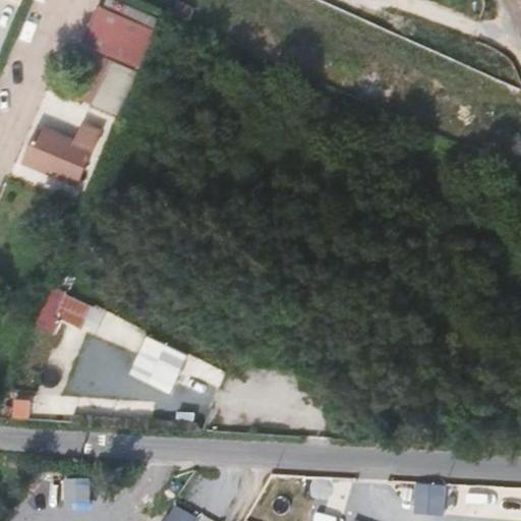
[(163,21),(115,0),(108,0),(105,8),(158,32),(163,21)]
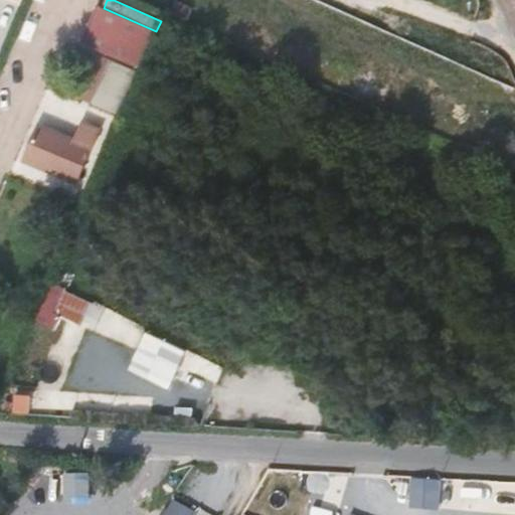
[(194,9),(177,2),(172,13),(188,20),(194,9)]
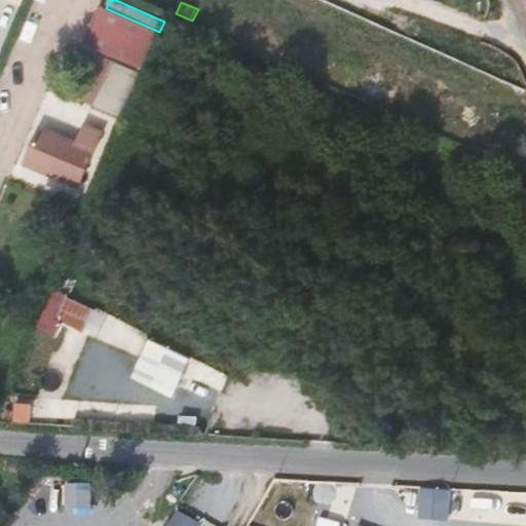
[(106,8),(102,7),(85,45),(143,71),(159,32),(106,8)]
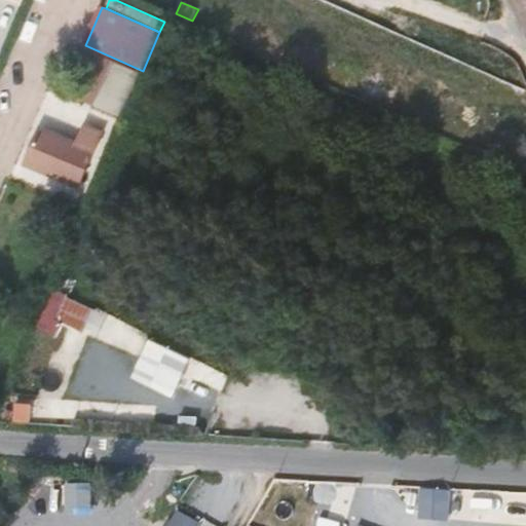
[(128,120),(148,76),(101,57),(82,100),(128,120)]
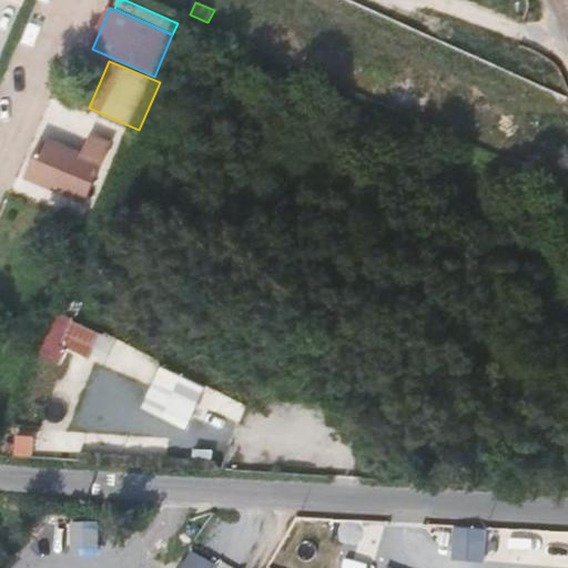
[(85,199),(109,142),(91,134),(82,155),(43,140),(29,175),(85,199)]
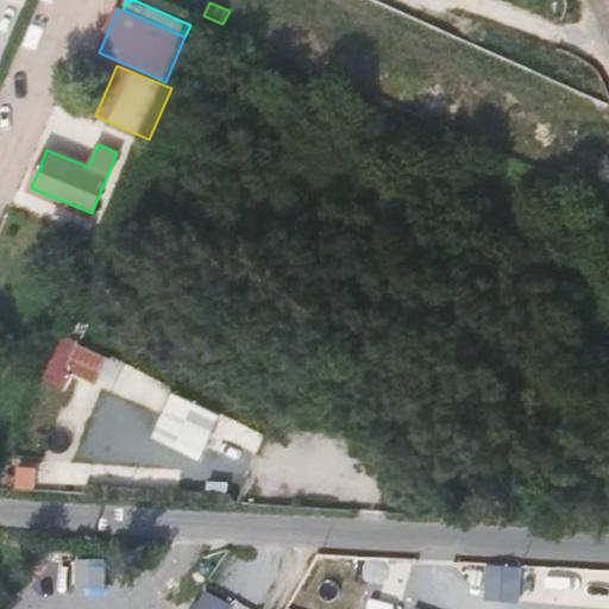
[(69,390),(77,374),(98,383),(111,353),(66,332),(44,378),(69,390)]
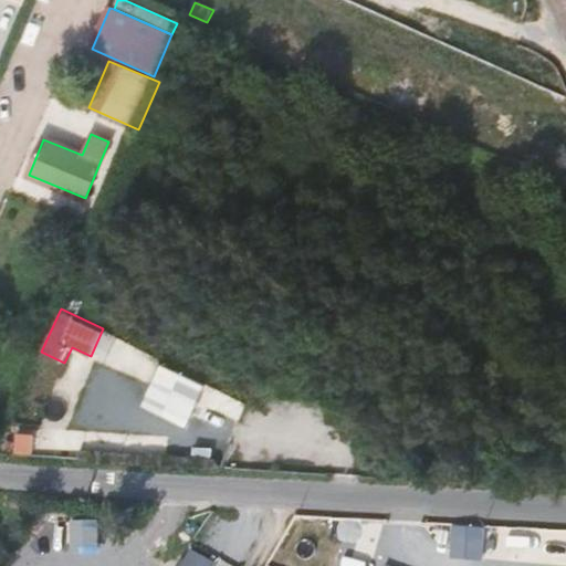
[(103,358),(143,378),(155,356),(115,335),(103,358)]
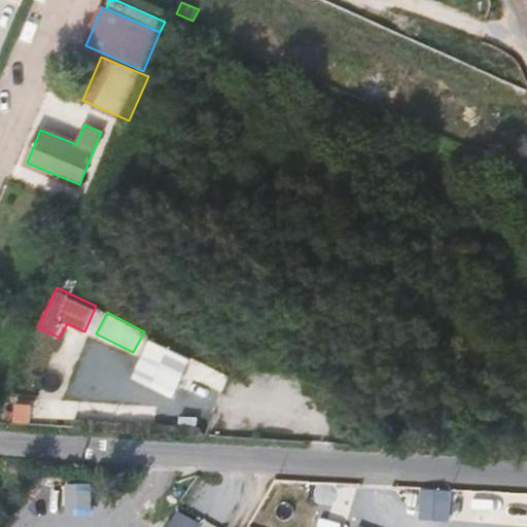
[(133,379),(175,397),(192,357),(151,338),(133,379)]
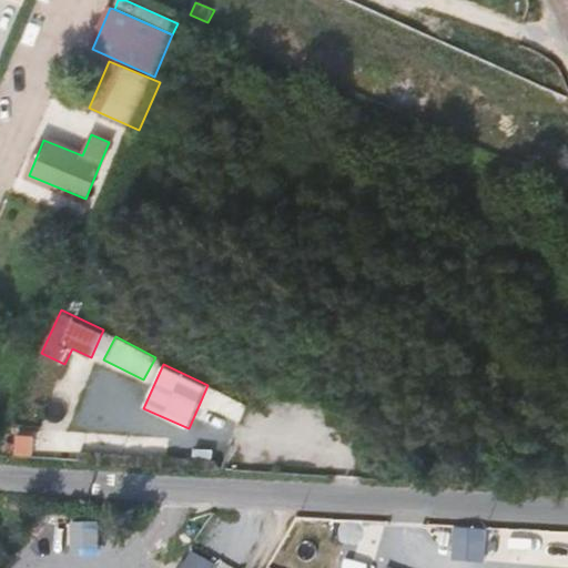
[(58,379),(39,373),(19,425),(38,433),(58,379)]
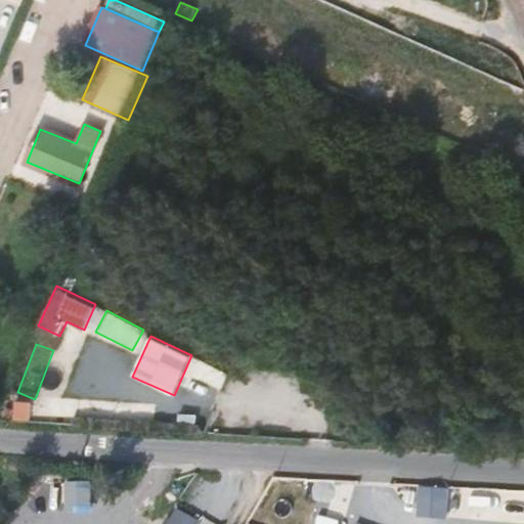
[(32,403),(14,402),(13,420),(31,421),(32,403)]
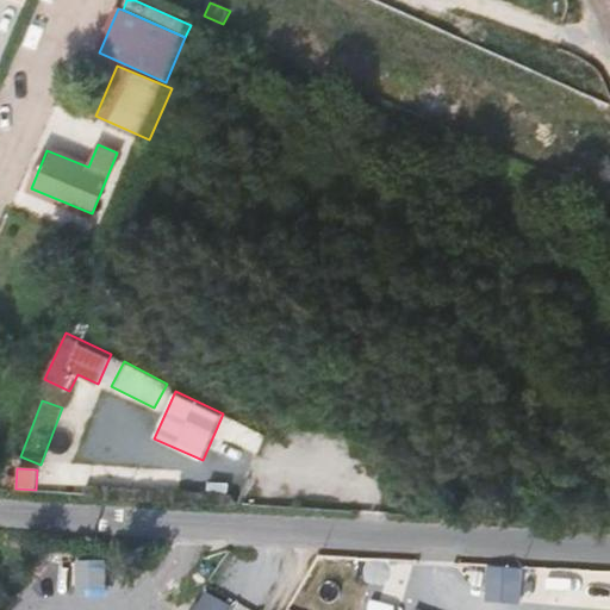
[(490,601),(524,599),(523,566),(489,567),(490,601)]
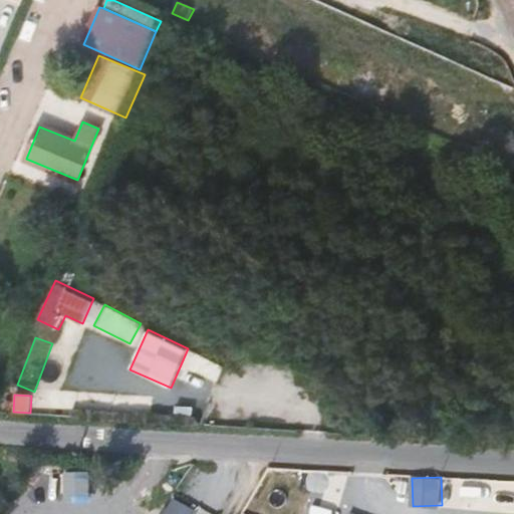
[(195,513),(196,512),(174,500),(165,513),(195,513)]
